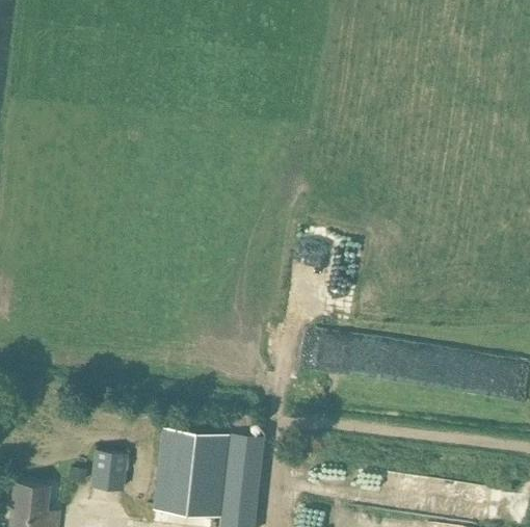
[(221,518),(230,435),(164,428),(155,510),(221,518)]
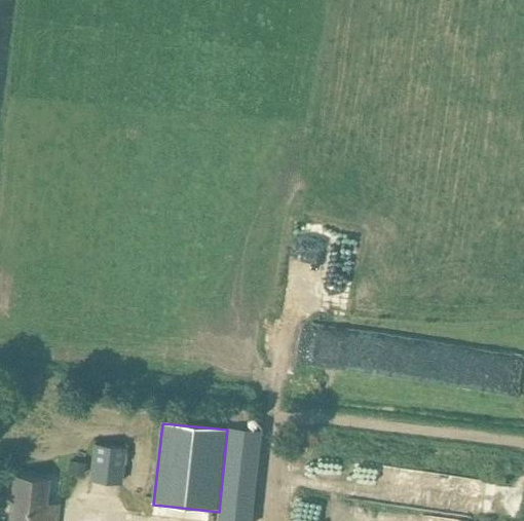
[(253,520),(263,434),(228,430),(218,520),(253,520)]
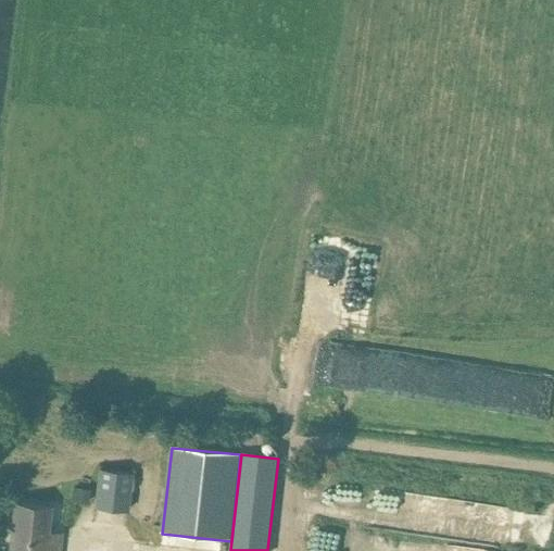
[(131,516),(135,477),(101,474),(97,512),(131,516)]
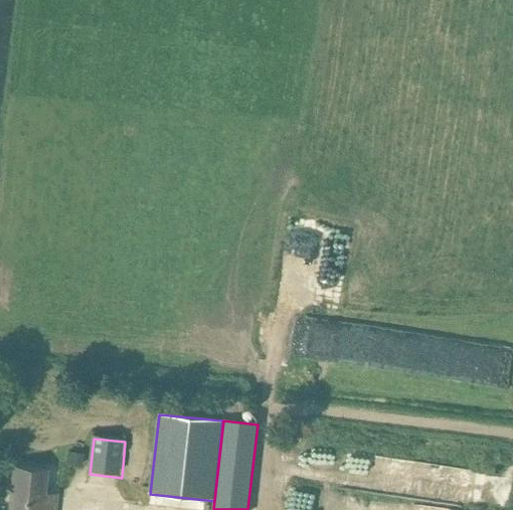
[(485,509),(490,483),(350,456),(343,488),(422,504),(428,481),(443,484),(440,501),(485,509)]
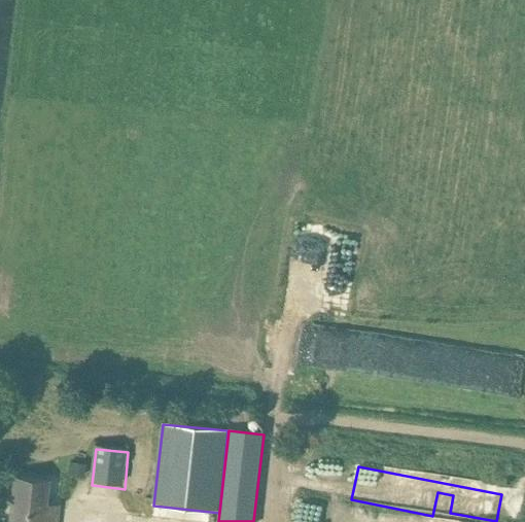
[(59,521),(60,511),(48,510),(50,486),(16,482),(11,521),(59,521)]
